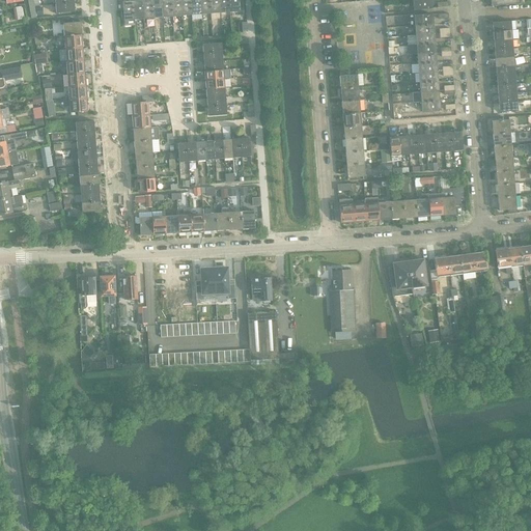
[(154,18),(152,0),(142,1),(144,19),(154,18)]
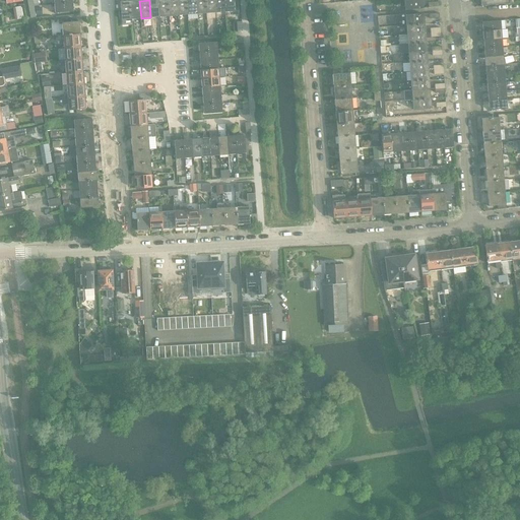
[(159,16),(157,0),(150,0),(149,0),(150,17),(159,16)]
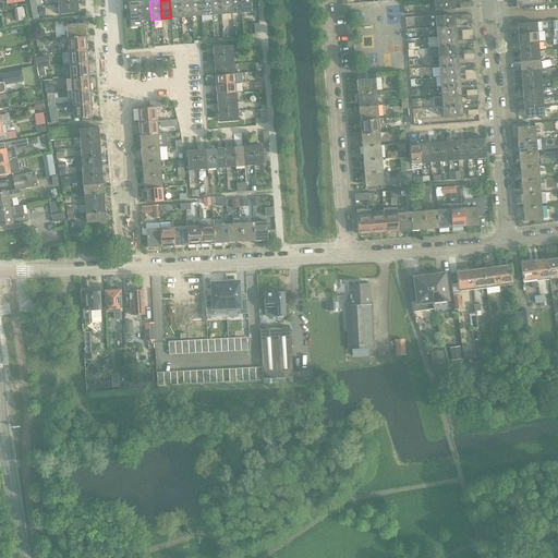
[(181,17),(180,0),(169,0),(171,17),(181,17)]
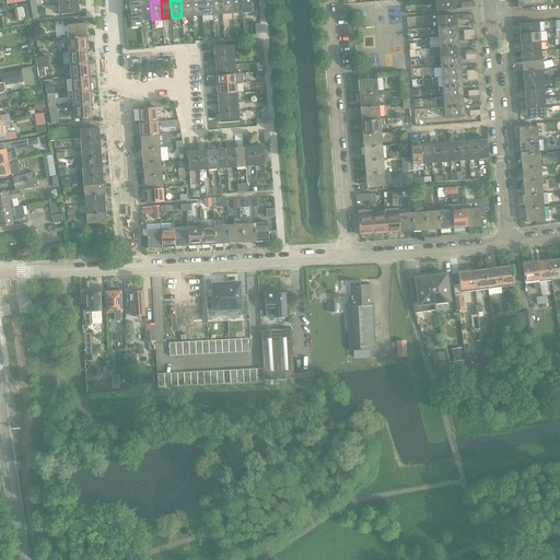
[(193,16),(190,0),(181,0),(182,18),(193,16)]
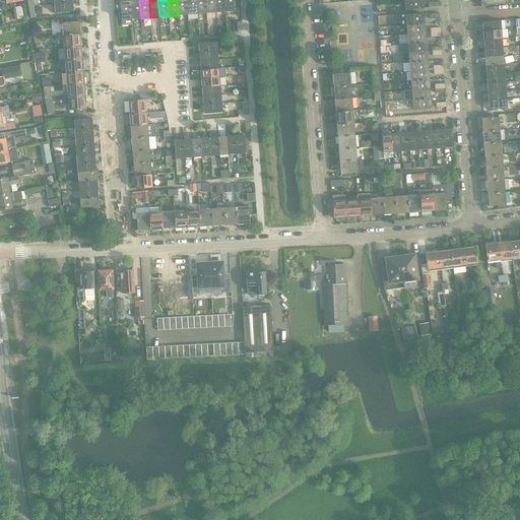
[(188,14),(186,0),(177,0),(179,15),(188,14)]
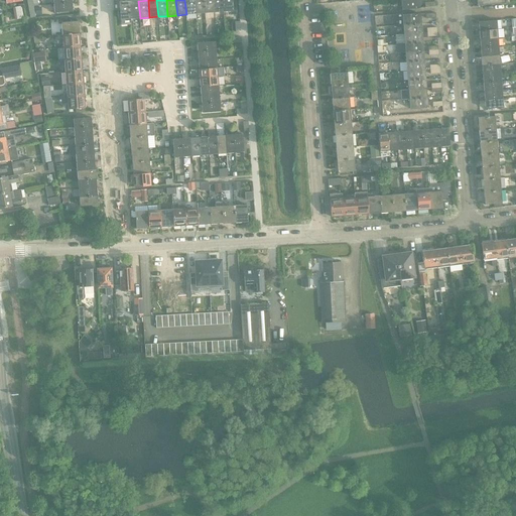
[(196,14),(195,0),(184,0),(186,14),(186,19),(196,19),(196,14)]
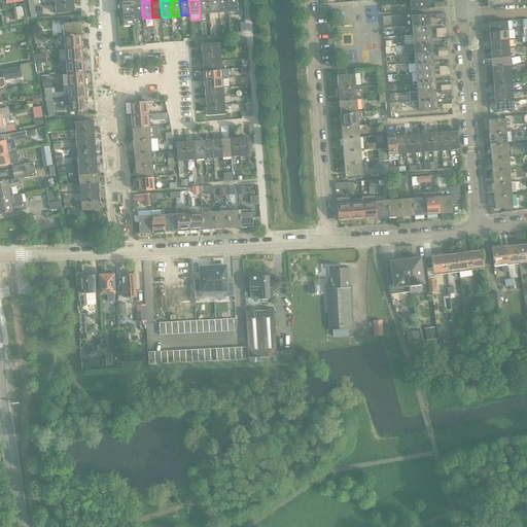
[(209,13),(208,0),(199,0),(200,14),(209,13)]
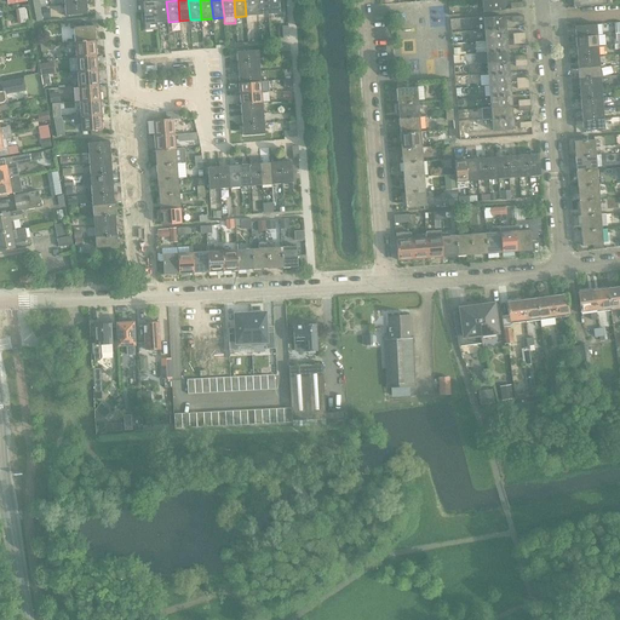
[(257,15),(256,0),(245,0),(246,16),(257,15)]
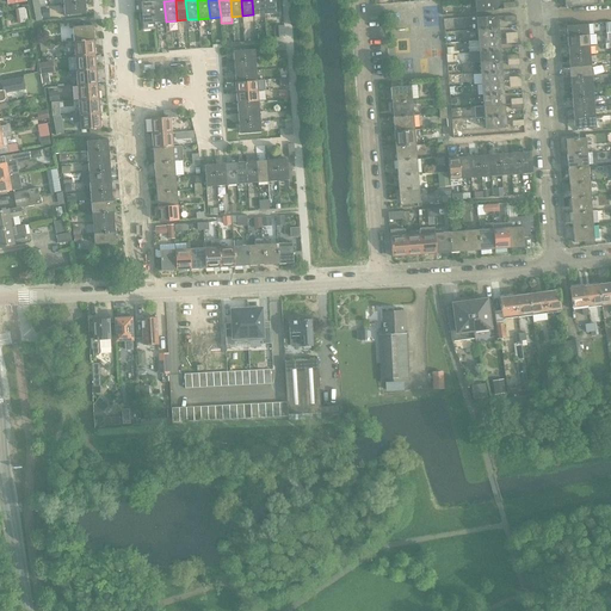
[(264,13),(263,0),(252,0),(253,14),(264,13)]
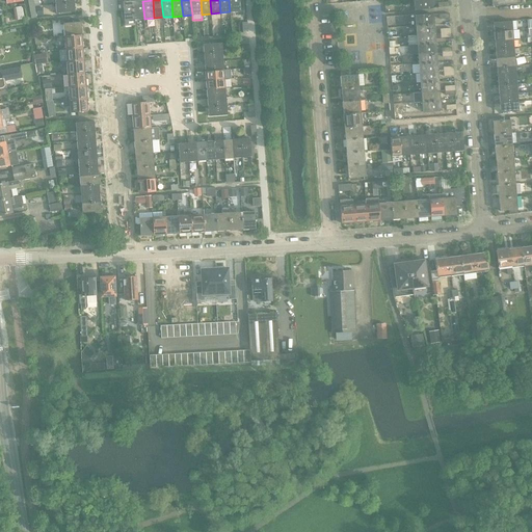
[(240,11),(239,0),(229,0),(230,11),(240,11)]
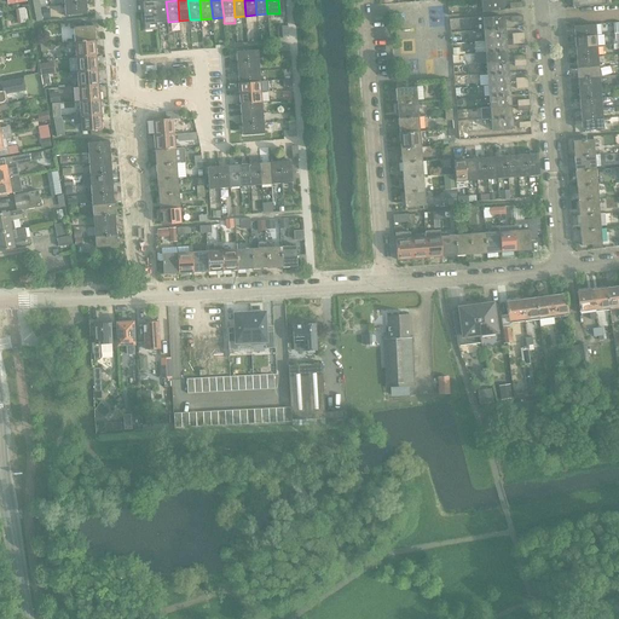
[(503,10),(502,0),(481,0),(482,12),(503,10)]
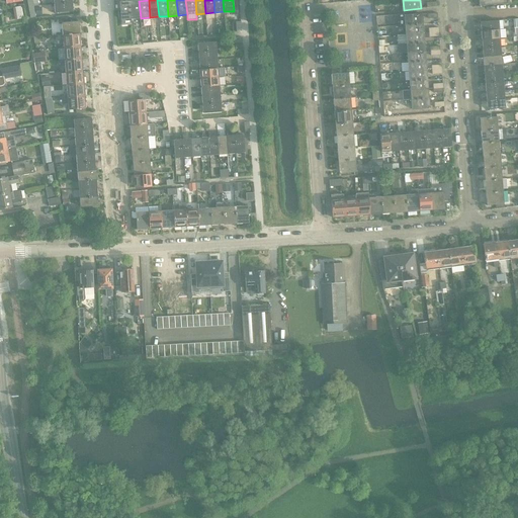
[(141,18),(139,1),(130,2),(131,19),(141,18)]
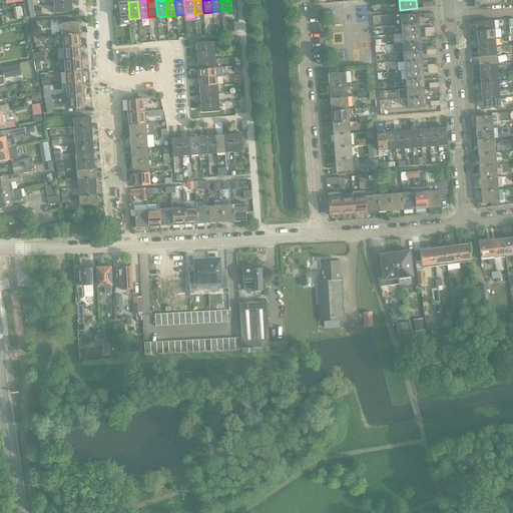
[(128,2),(119,2),(120,19),(120,25),(130,24),(129,19),(128,2)]
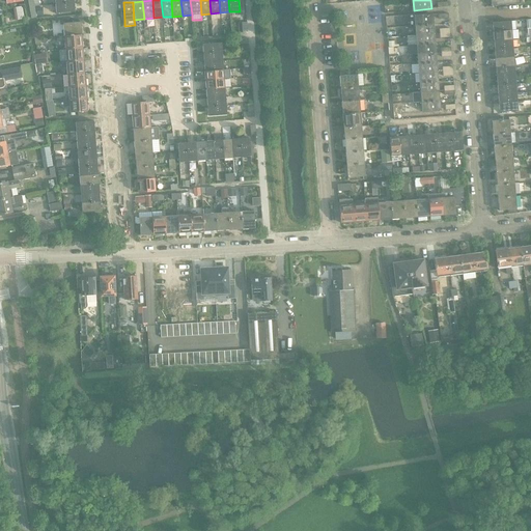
[(75,12),(74,3),(56,4),(56,14),(75,12)]
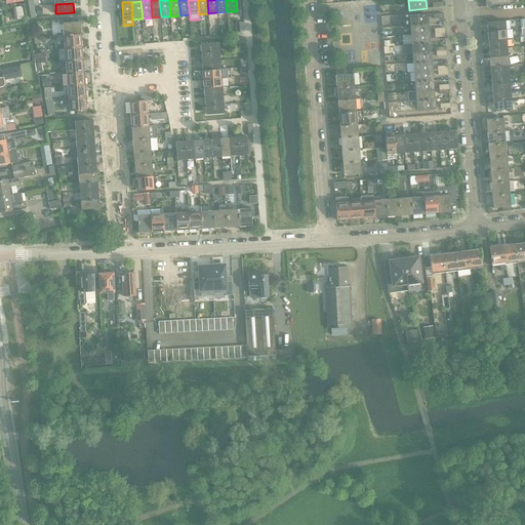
[(428,25),(428,14),(410,16),(410,26),(428,25)]
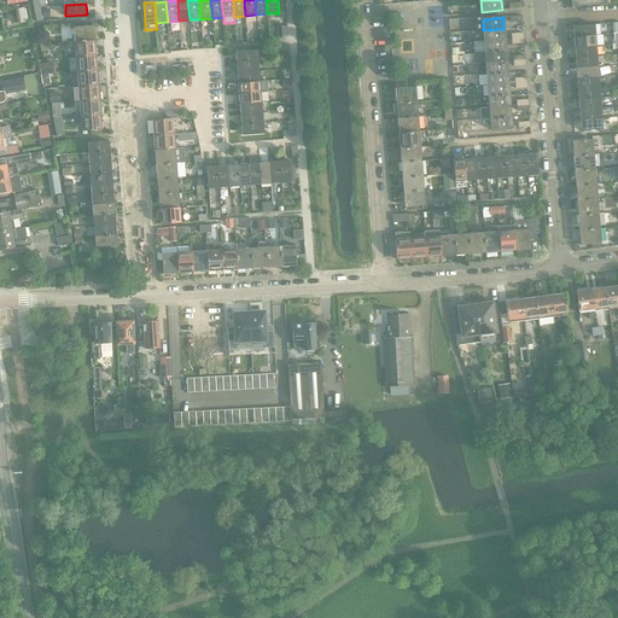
[(95,40),(94,25),(74,28),(75,41),(95,40)]
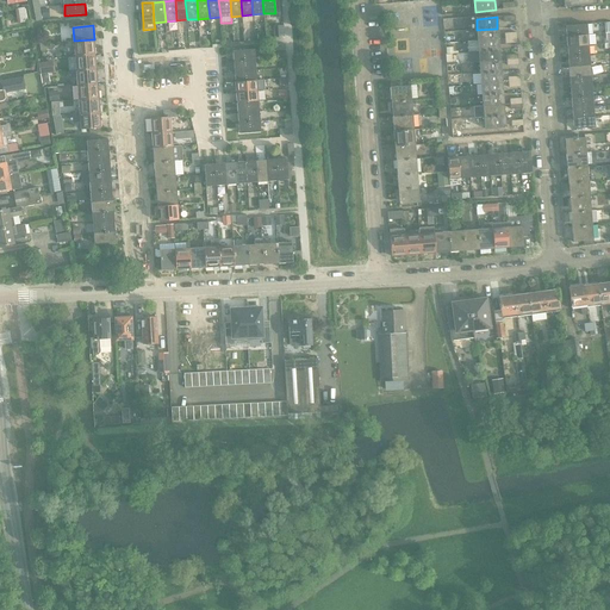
[(587,35),(587,25),(566,26),(566,37),(587,35)]
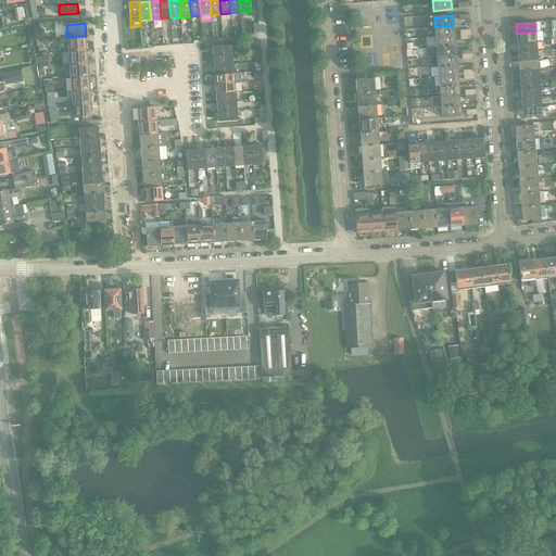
[(454,36),(453,26),(434,27),(436,37),(454,36)]
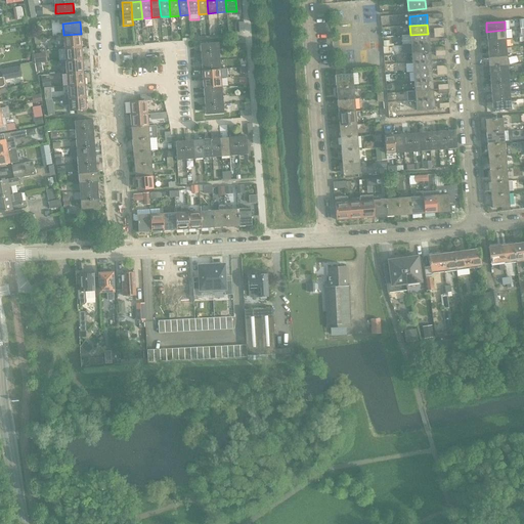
[(506,39),(505,30),(486,32),(487,40),(506,39)]
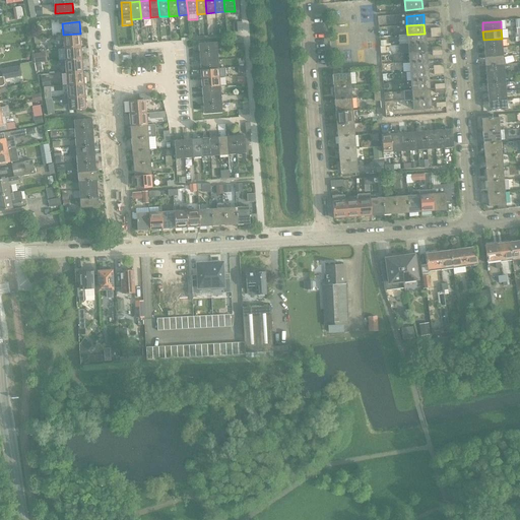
[(426,43),(425,38),(441,37),(440,33),(431,33),(425,34),(407,35),(408,44),(426,43)]
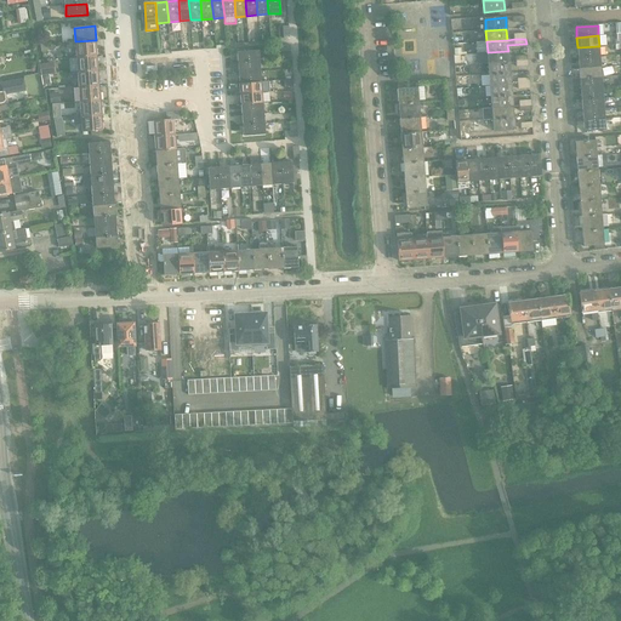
[(97,55),(96,40),(75,41),(77,56),(97,55)]
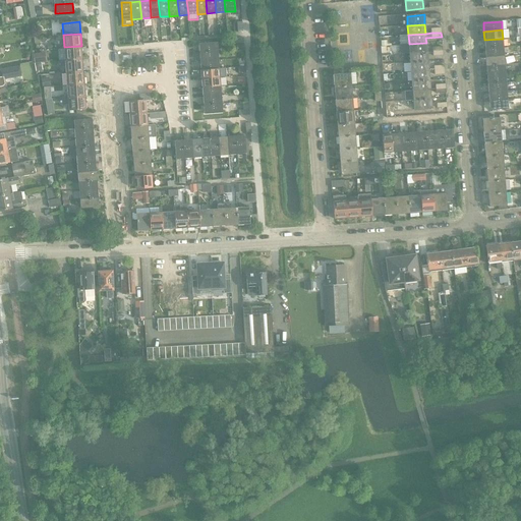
[(504,47),(503,39),(484,40),(485,49),(504,47)]
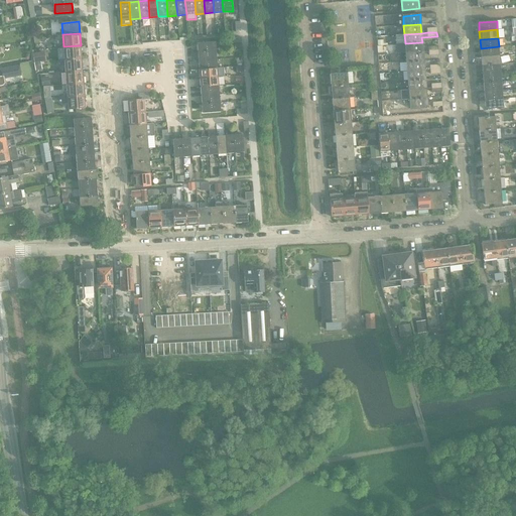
[(216,50),(215,42),(197,43),(198,51),(216,50)]
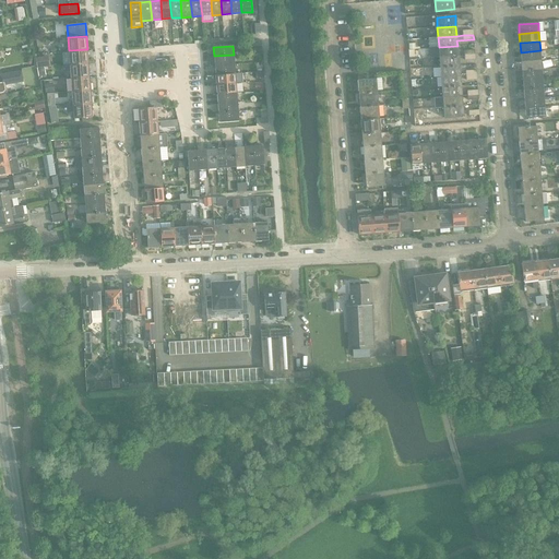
[(458,56),(458,46),(439,47),(439,57),(458,56)]
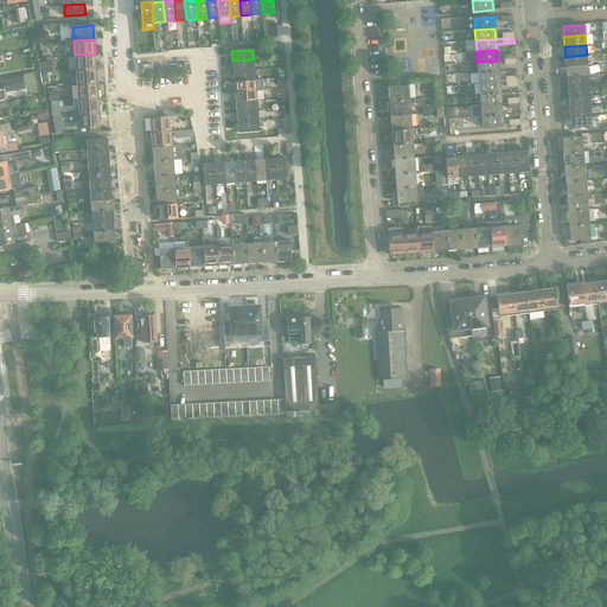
[(96,68),(95,53),(75,55),(76,69),(96,68)]
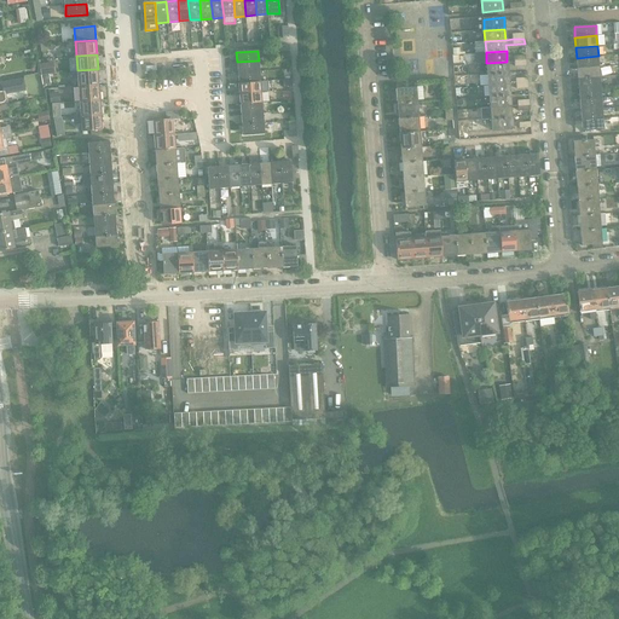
[(599,67),(599,56),(577,58),(577,68),(599,67)]
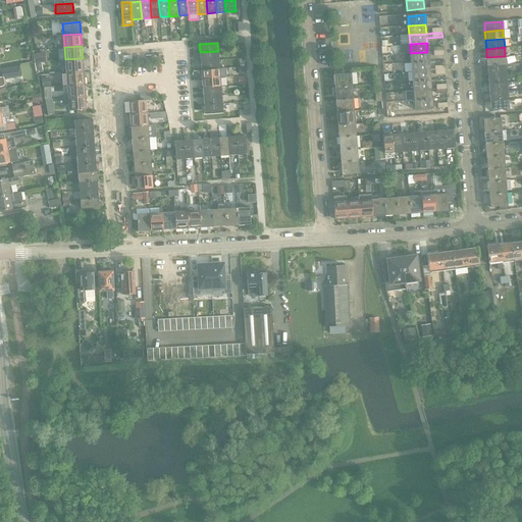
[(219,59),(218,51),(200,52),(201,61),(219,59)]
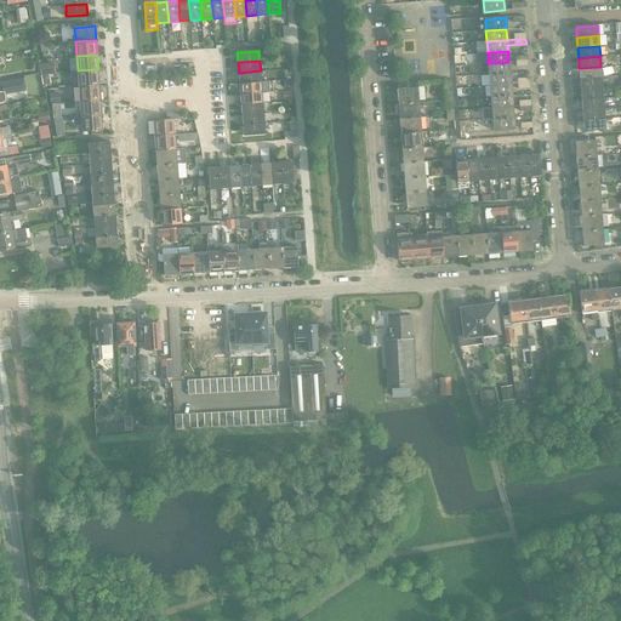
[(53,62),(39,64),(41,74),(41,77),(50,74),(56,74),(53,62)]
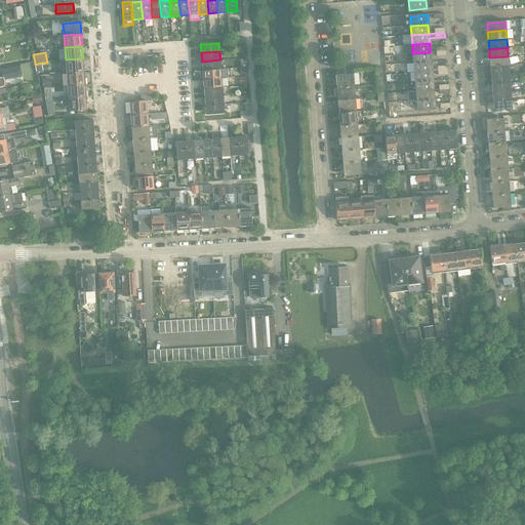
[(431,63),(430,52),(412,53),(413,64),(431,63)]
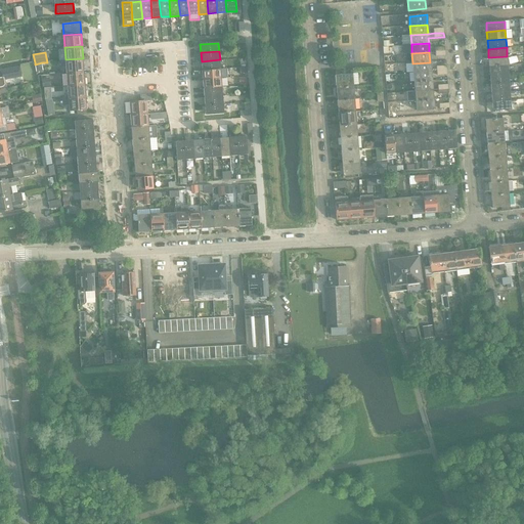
[(508,64),(507,56),(488,57),(489,67),(508,64)]
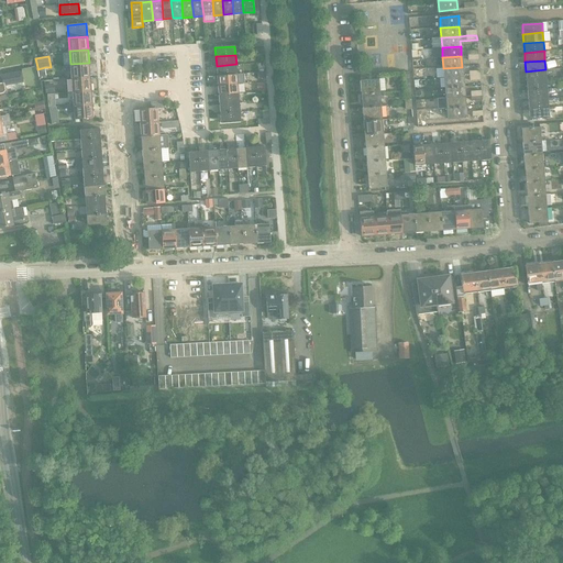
[(90,77),(89,63),(70,64),(72,78),(90,77)]
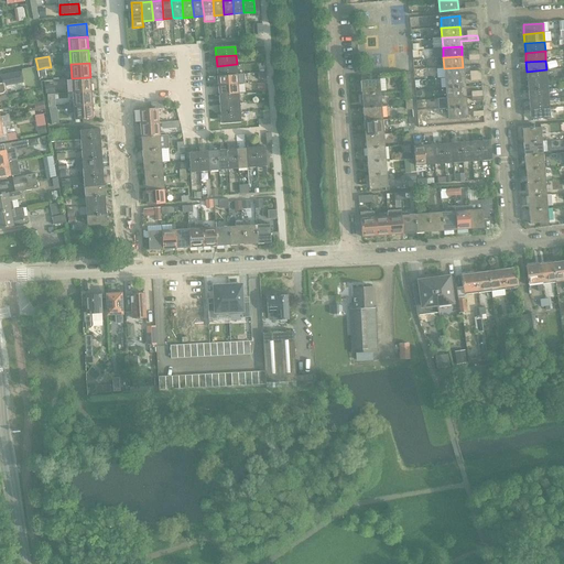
[(237,74),(237,64),(217,66),(217,75),(237,74)]
